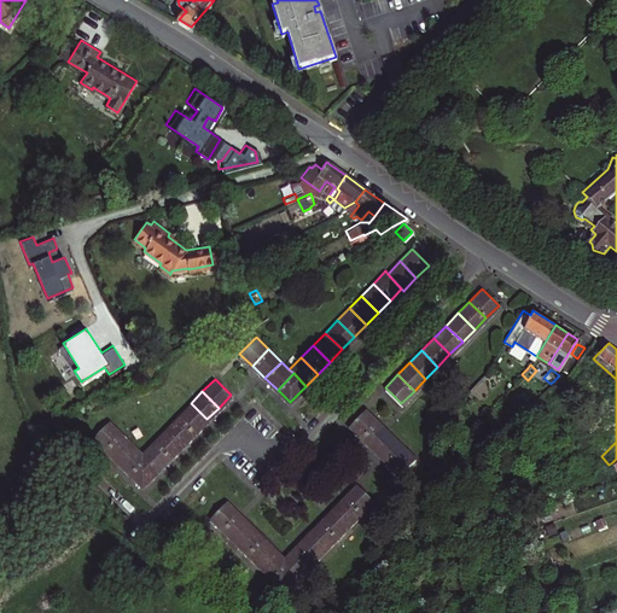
[(195,432),(207,419),(191,403),(179,415),(195,432)]
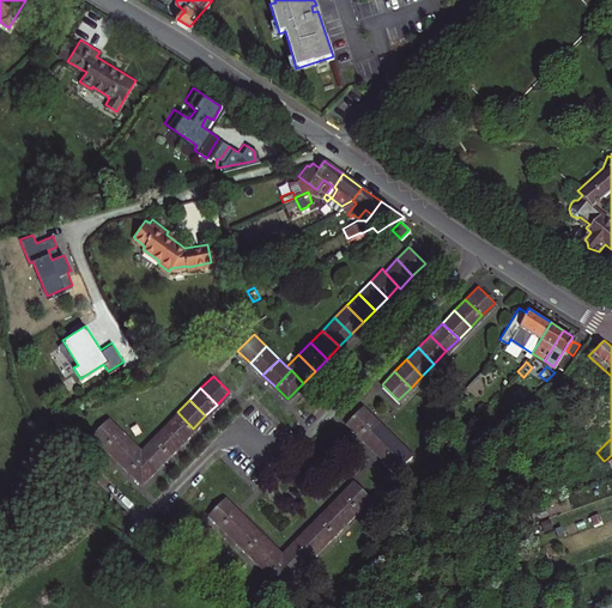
[(358,433),(375,417),(362,405),(345,421),(358,433)]
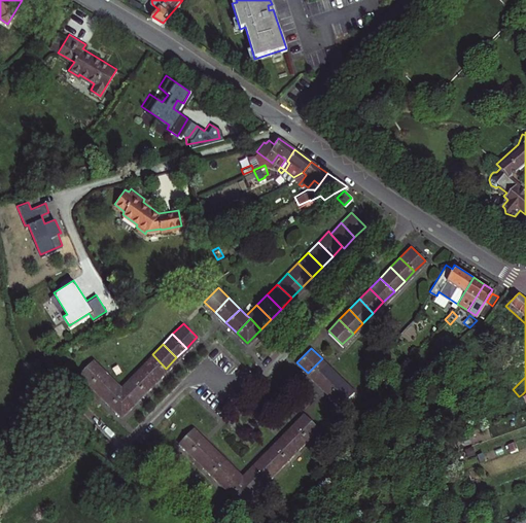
[(155,379),(166,369),(152,354),(142,365),(155,379)]
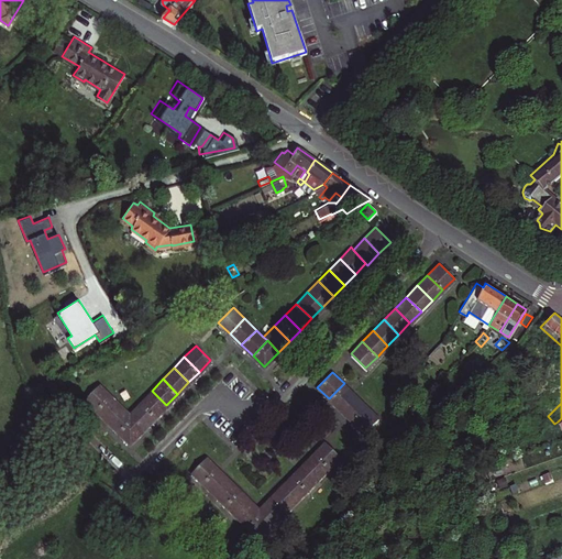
[(96,409),(110,394),(99,383),(84,398),(96,409)]
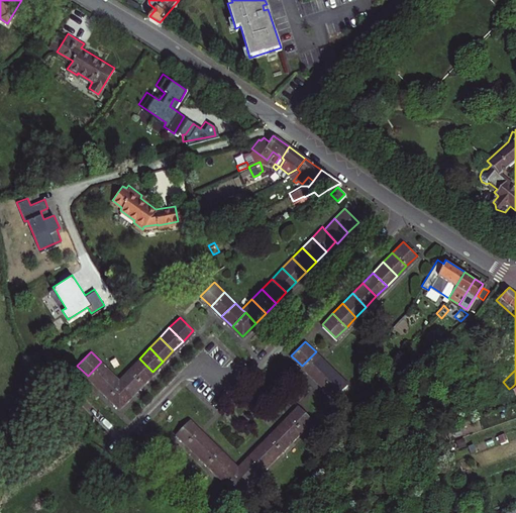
[(302,366),(312,376),(326,362),(316,351),(302,366)]
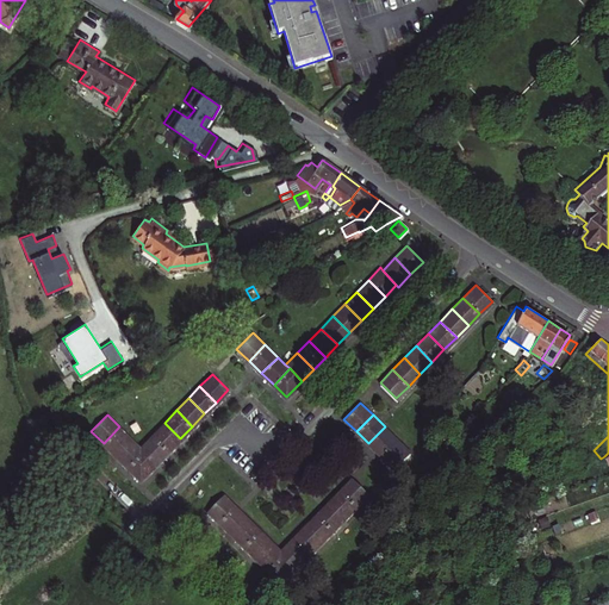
[(165,423),(153,435),(168,450),(173,446),(180,438),(165,423)]
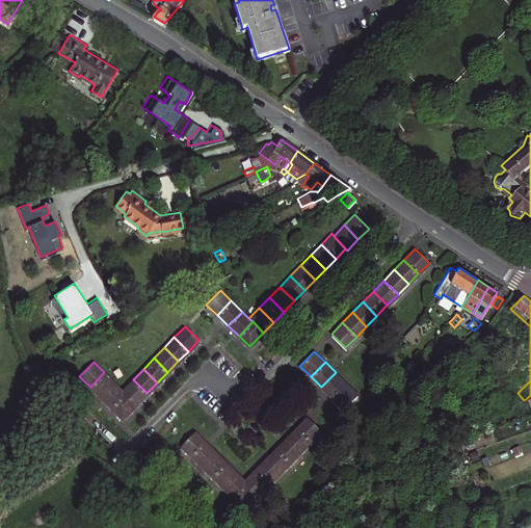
[(90,387),(101,397),(114,383),(104,372),(90,387)]
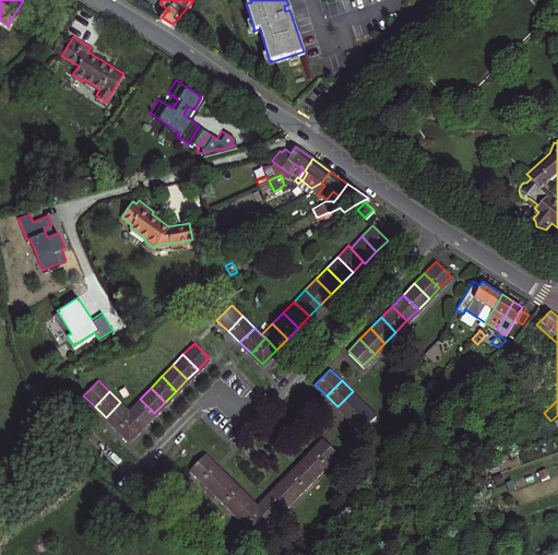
[(348,417),(364,402),(353,391),(337,406),(345,414),(348,417)]
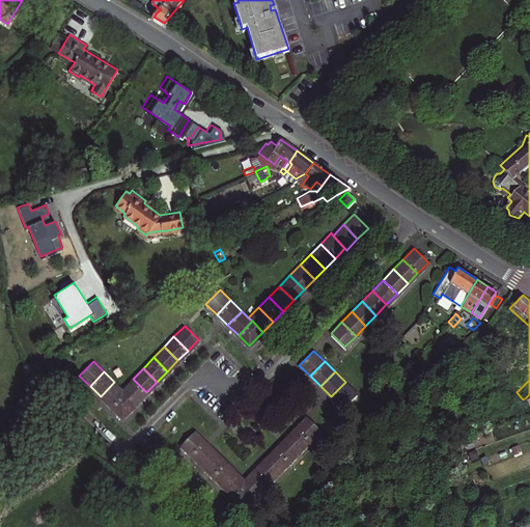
[(146,392),(133,379),(121,389),(124,392),(136,404),(146,392)]
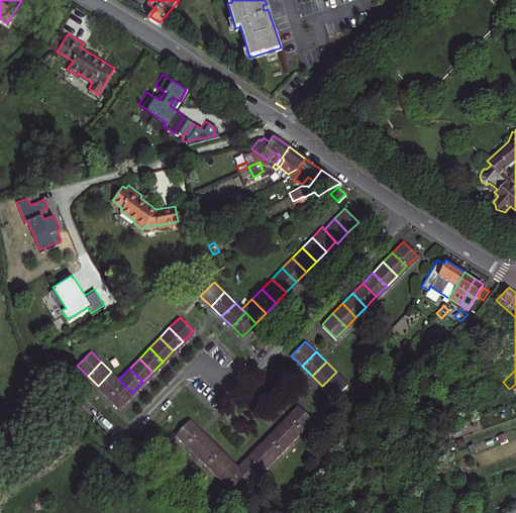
[(108,396),(121,382),(118,379),(111,372),(98,386),(108,396)]
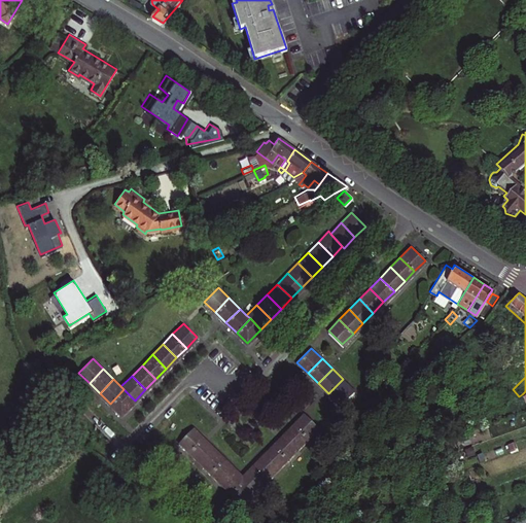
[(353,390),(343,379),(328,393),(340,404),(353,390)]
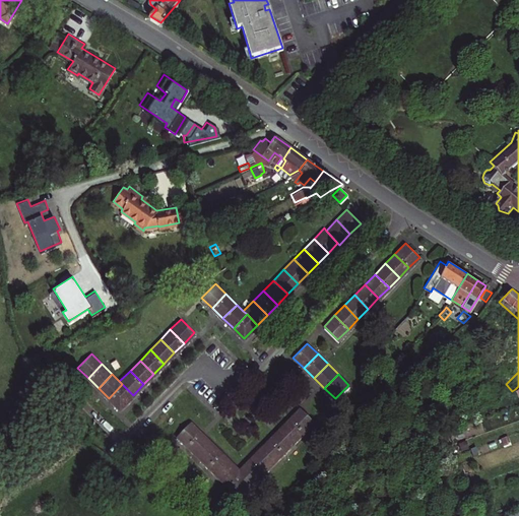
[(119,408),(133,395),(122,384),(109,398),(119,408)]
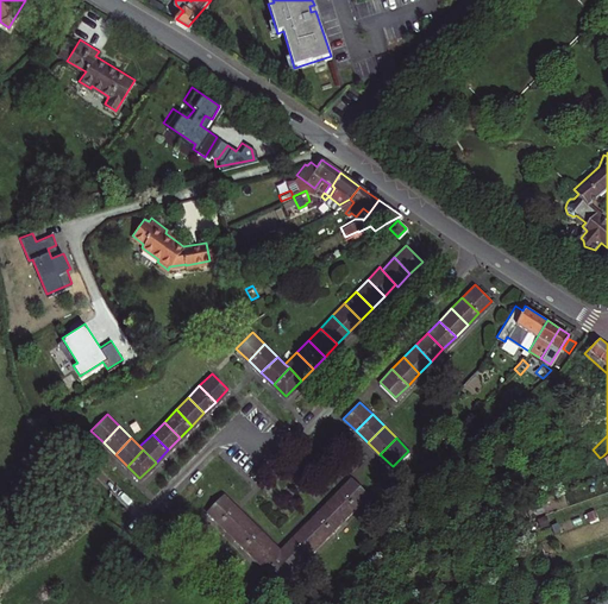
[(368,492),(351,476),(339,489),(355,504),(368,492)]
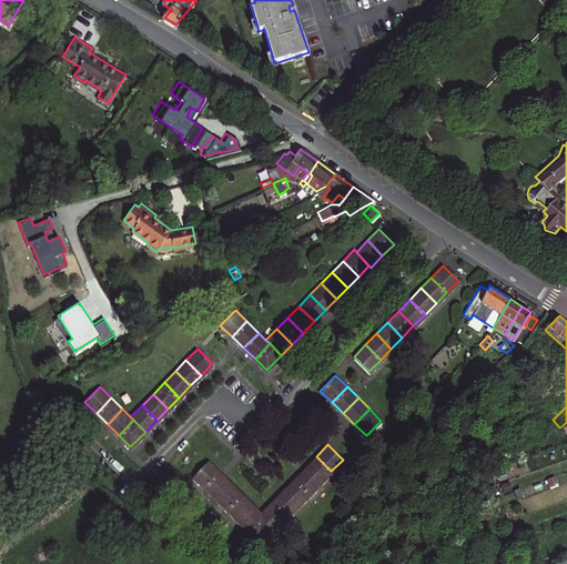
[(305,467),(320,482),(331,471),(316,456),(305,467)]
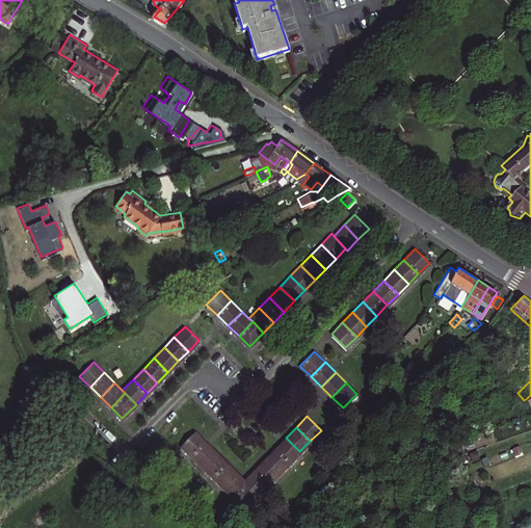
[(191,455),(205,442),(194,430),(180,445),(191,455)]
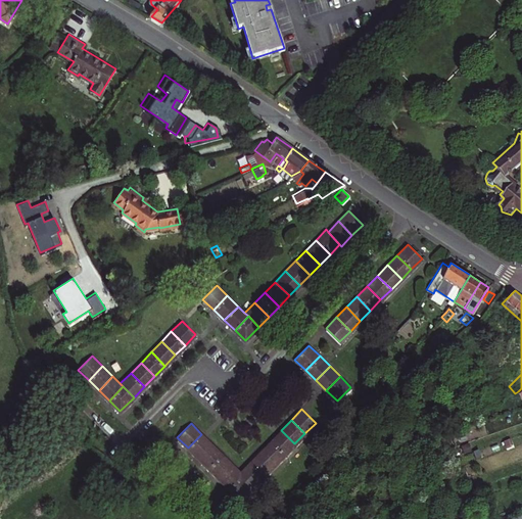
[(285,454),(294,443),(281,430),(271,440),(285,454)]
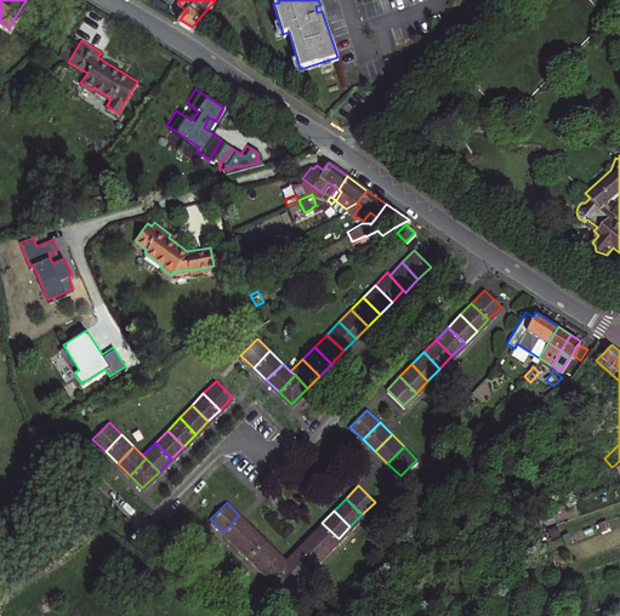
[(251,526),(239,515),(223,531),(235,543),(251,526)]
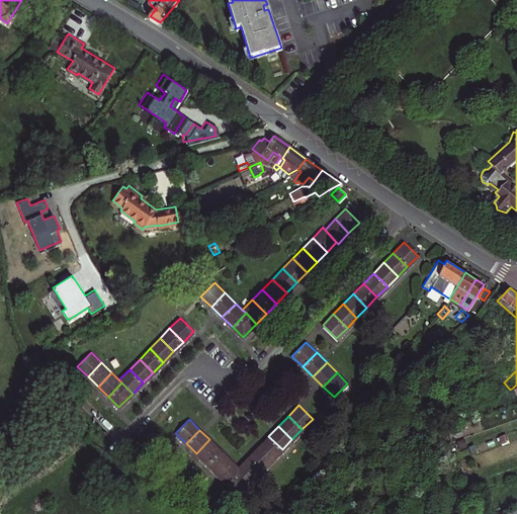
[(258,446),(271,460),(282,449),(268,436),(258,446)]
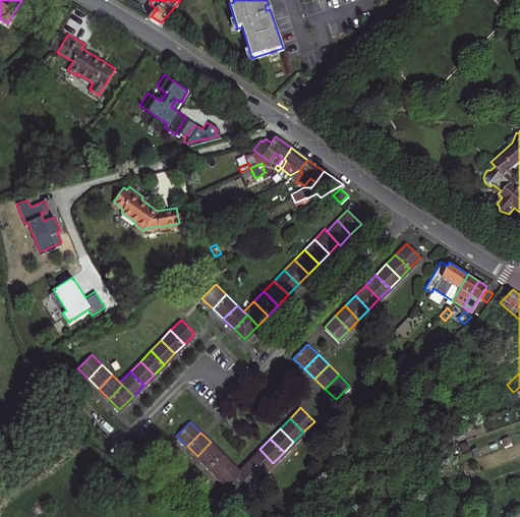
[(208,466),(221,452),(211,442),(197,456),(208,466)]
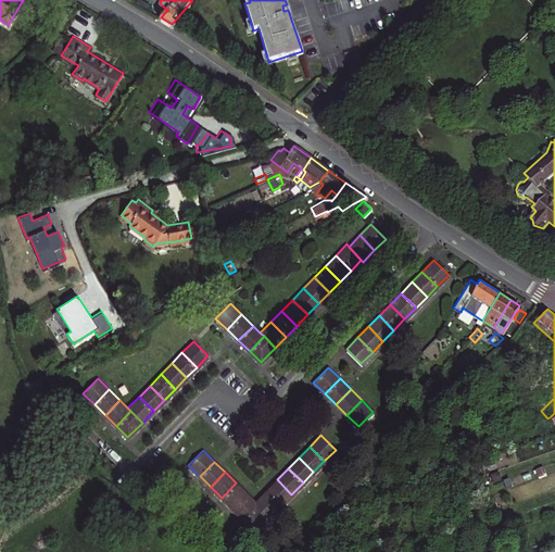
[(281,505),(291,494),(277,479),(266,490),(281,505)]
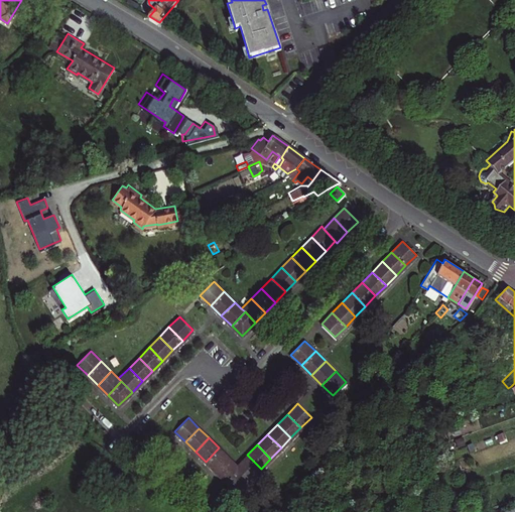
[(230,459),(219,448),(206,462),(216,472),(230,459)]
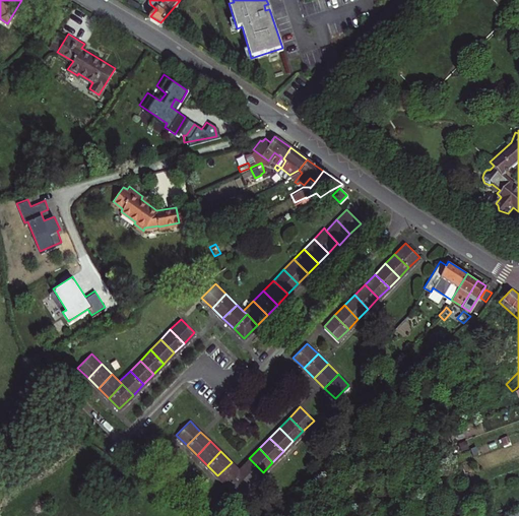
[(263,472),(249,458),(239,469),(242,472),(253,482),(263,472)]
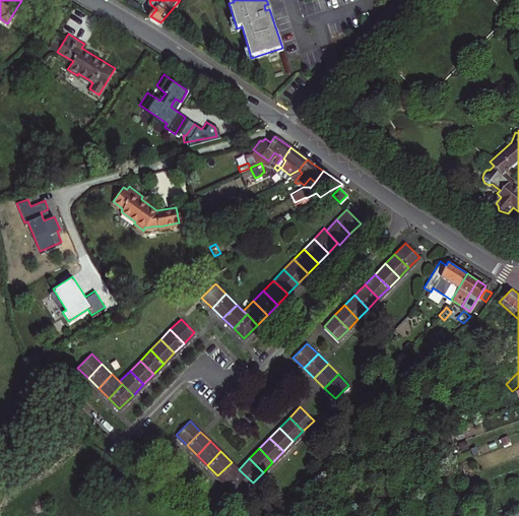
[(232,462),(217,475),(229,486),(242,472),(239,469),(232,462)]
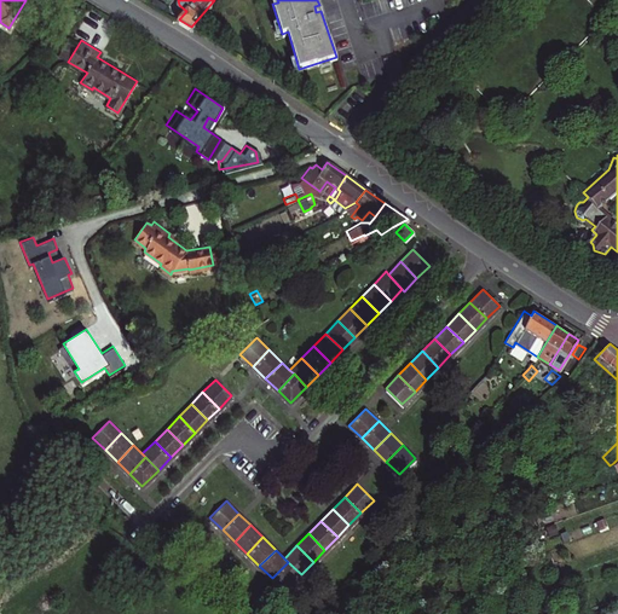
[(301,574),(288,562),(272,578),(284,591),(301,574)]
